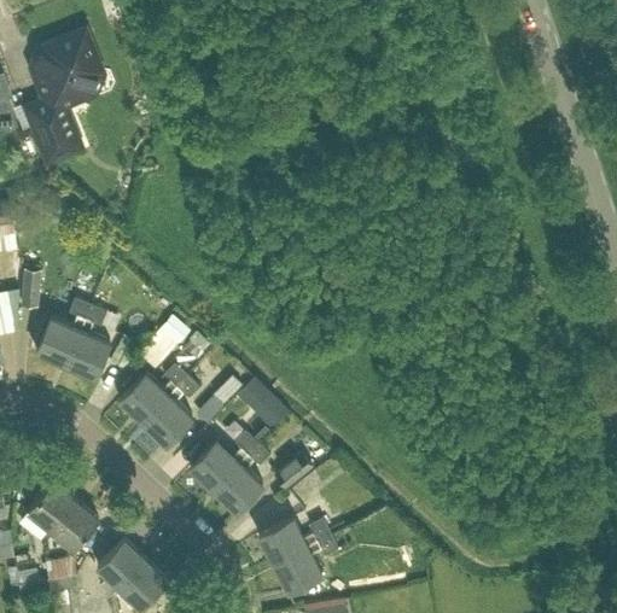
[(30,70),(42,101),(24,109),(30,124),(46,162),(79,149),(65,115),(62,116),(59,107),(89,95),(86,87),(91,77),(99,74),(82,31),(40,48),(44,57),(39,66),(30,70)]
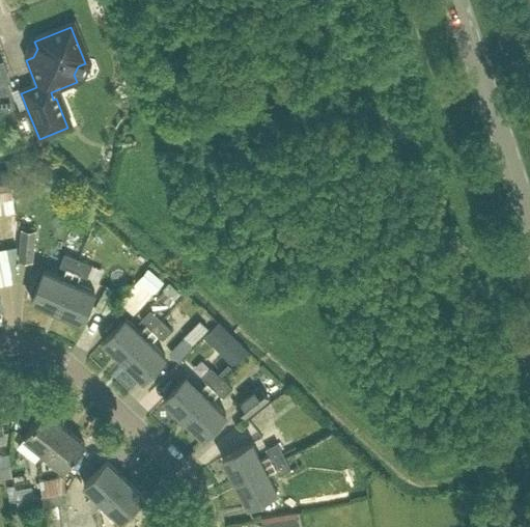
[(0,115),(12,110),(3,87),(0,88),(0,115)]
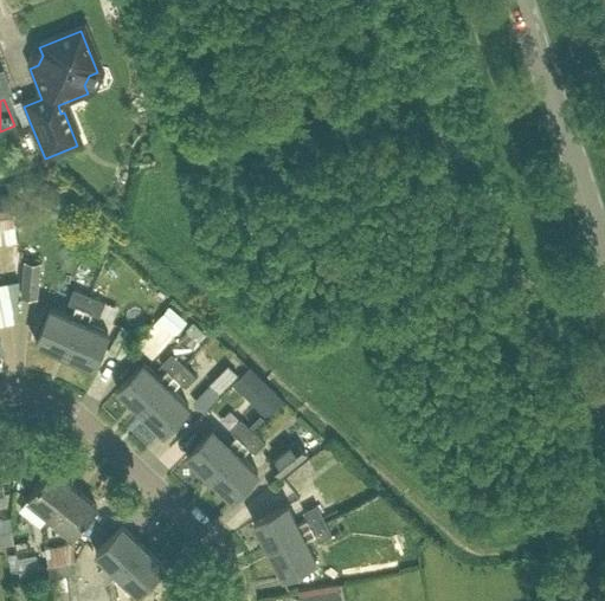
[(117,183),(137,186),(140,174),(120,170),(117,183)]
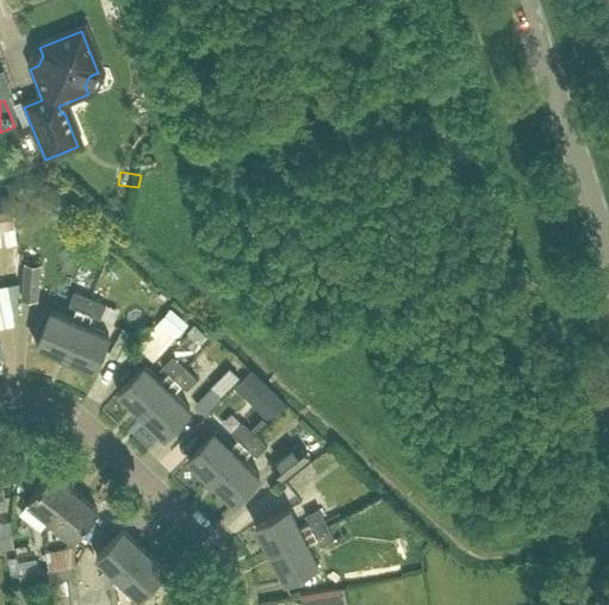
[(7,198),(0,199),(0,223),(11,222),(7,198)]
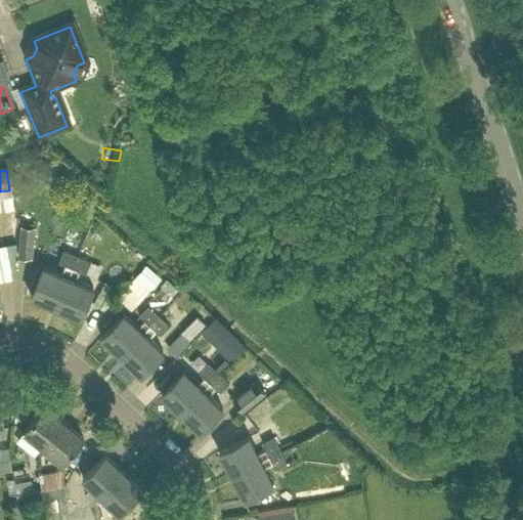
[(9,190),(0,191),(0,212),(11,211),(9,190)]
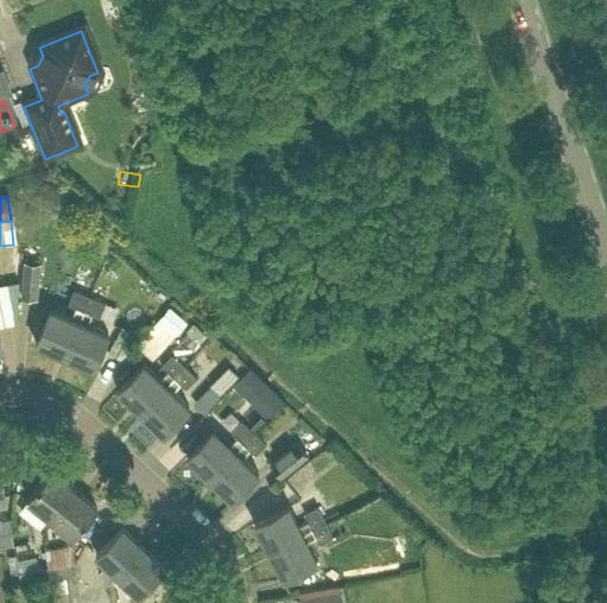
[(36,302),(39,268),(24,267),(20,300),(36,302)]
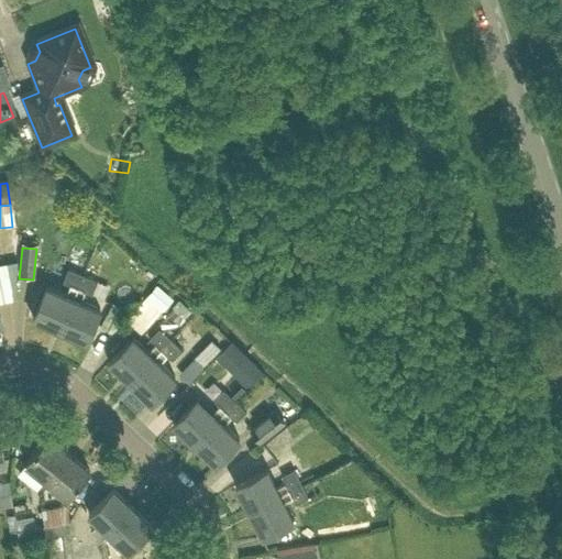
[(77,291),(83,278),(67,272),(62,284),(69,287),(64,297),(45,291),(32,322),(58,333),(77,291)]
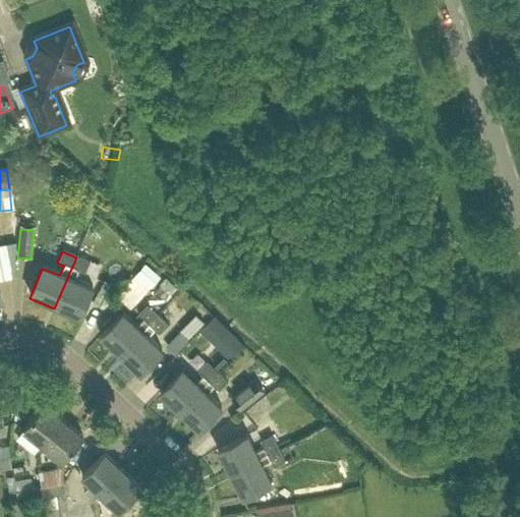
[(71,269),(54,308),(78,319),(92,288),(73,281),(77,272),(84,275),(90,263),(76,257),(71,269)]
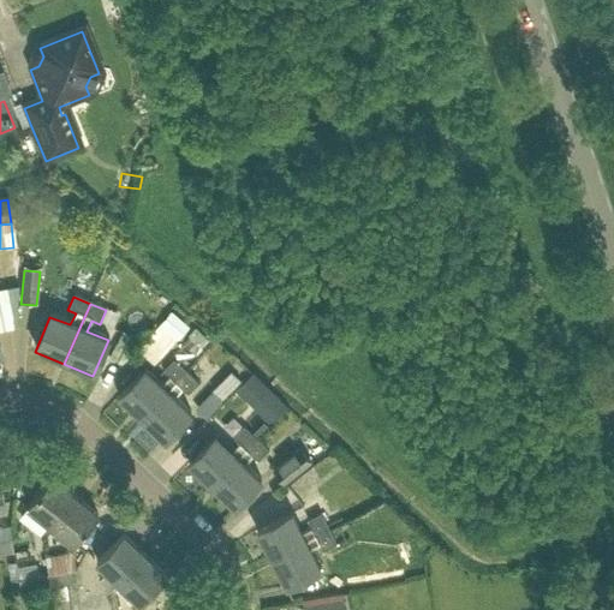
[(143,345),(160,359),(176,341),(159,327),(143,345)]
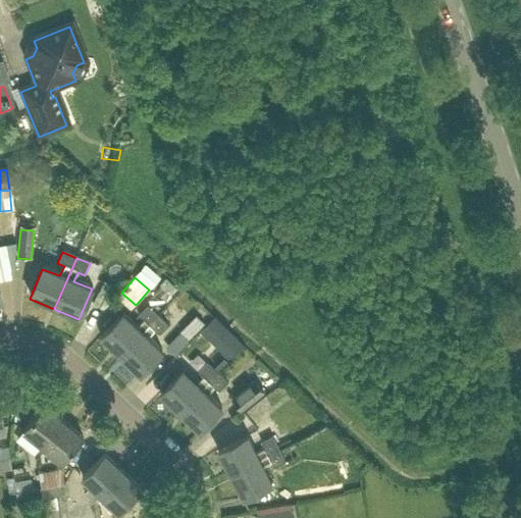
[(170,298),(175,293),(176,292),(164,280),(164,281),(158,288),(170,298)]
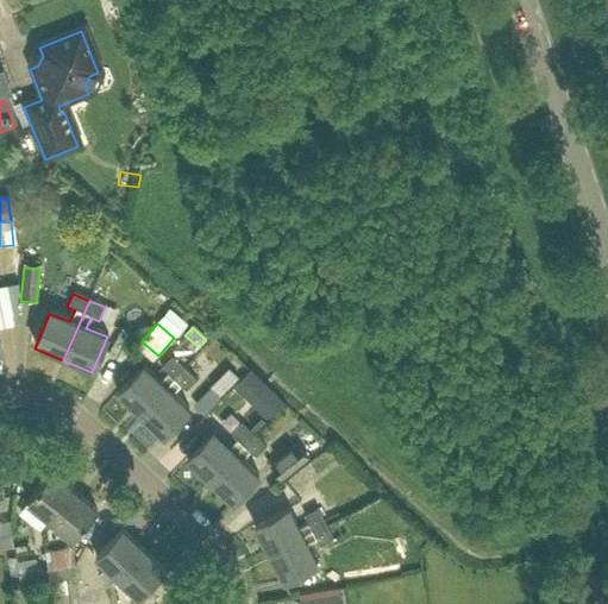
[(136,340),(123,333),(110,356),(123,363),(136,340)]
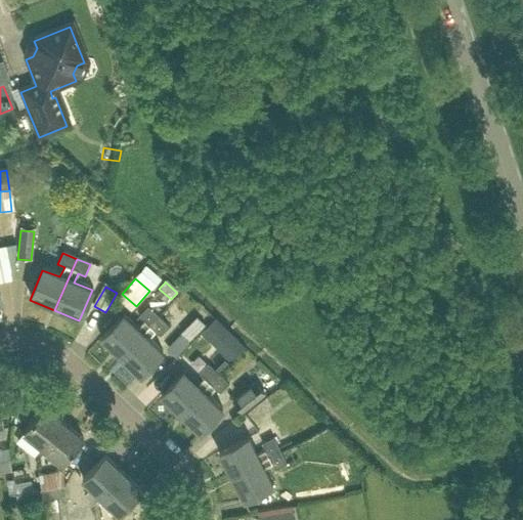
[(120,359),(142,335),(158,318),(147,308),(138,317),(144,323),(137,331),(123,316),(99,340),(120,359)]
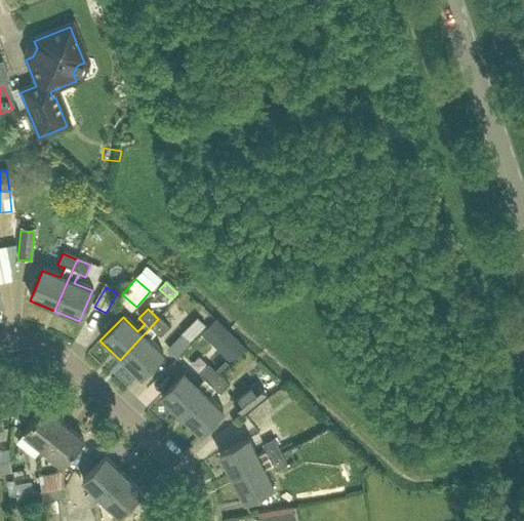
[(208,322),(199,314),(194,319),(178,335),(188,345),(208,322)]
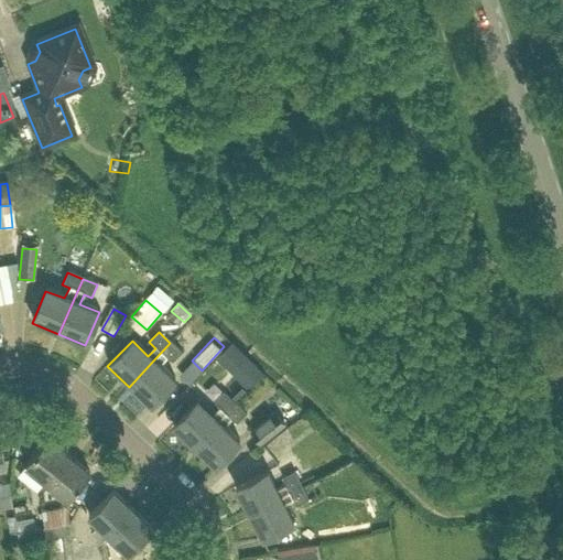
[(170,343),(153,361),(129,387),(150,407),(174,381),(159,366),(165,359),(171,365),(182,354),(170,343)]
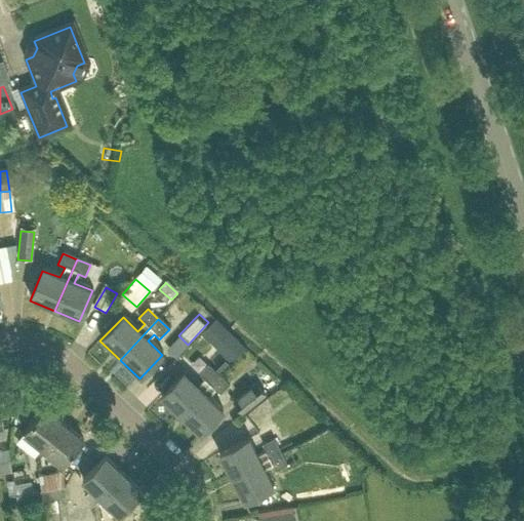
[(230,335),(216,350),(230,364),(244,350),(230,335)]
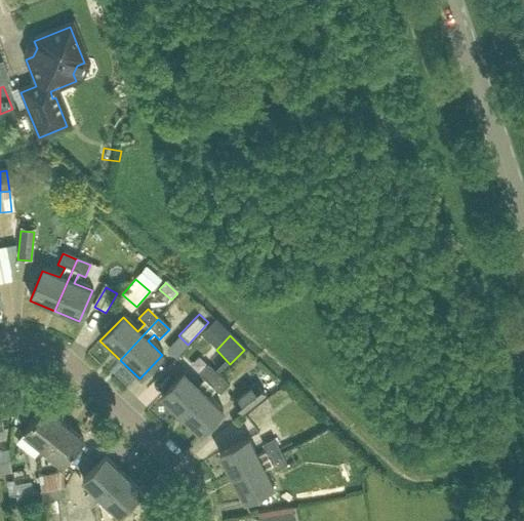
[(183,374),(160,398),(179,417),(202,393),(209,386),(218,376),(207,365),(198,375),(204,382),(197,388),(183,374)]
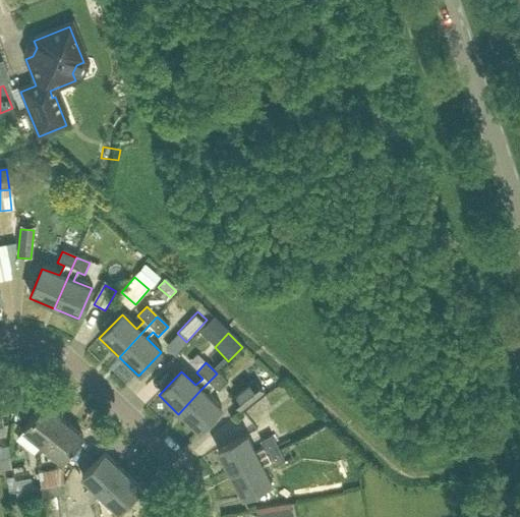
[(218,394),(228,385),(217,374),(208,383),(200,390),(178,414),(197,433),(220,409),(207,396),(213,389),(218,394)]
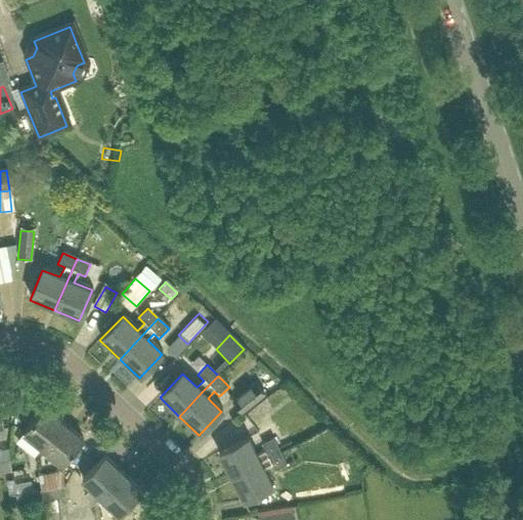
[(242,415),(264,396),(255,386),(233,404),(242,415)]
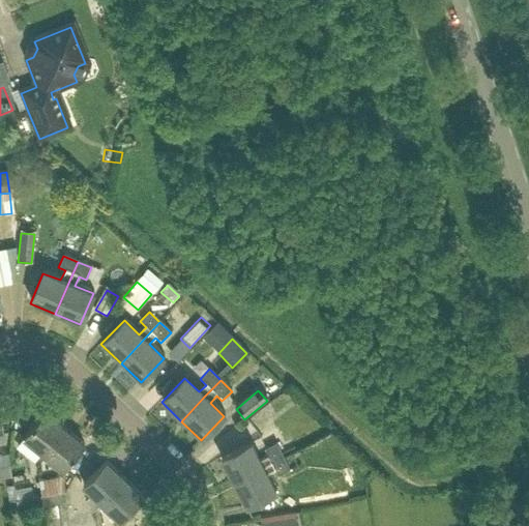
[(42,456),(63,430),(43,413),(23,439),(42,456)]
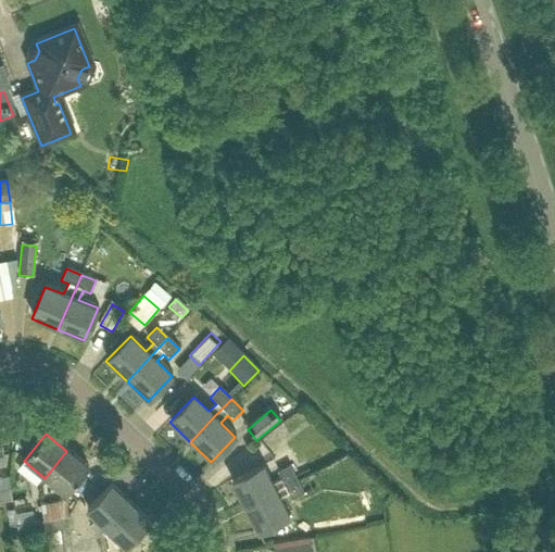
[(66,451),(45,478),(65,494),(87,467),(66,451)]
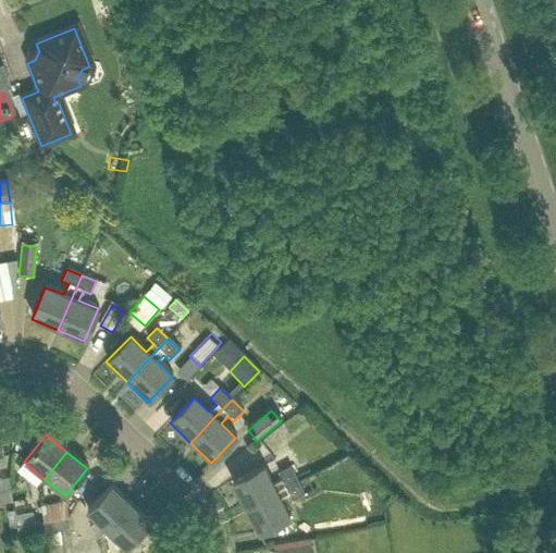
[(275,493),(297,481),(289,467),(278,474),(281,479),(271,484),(262,467),(232,483),(245,510),(275,493)]
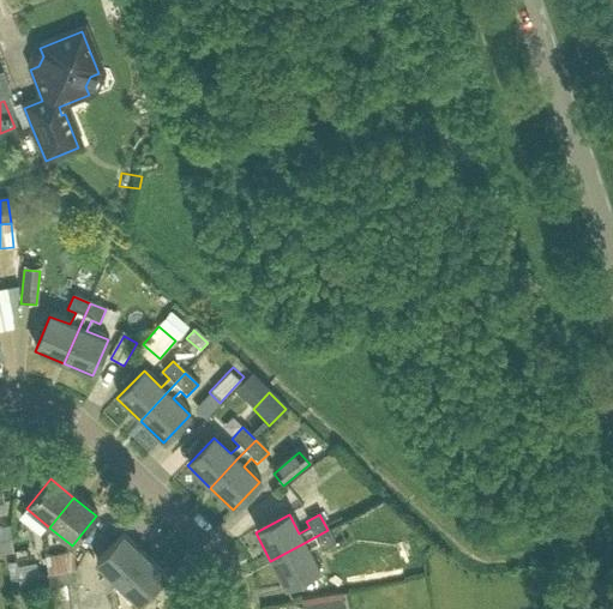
[(17,525),(0,526),(0,538),(18,538),(17,525)]
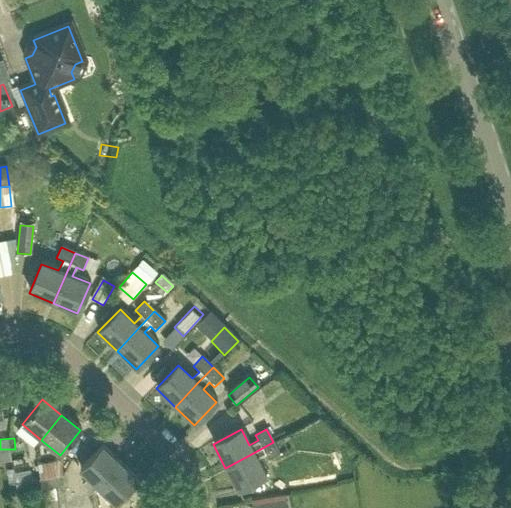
[(253,453),(225,468),(237,491),(266,476),(256,458),(265,453),(269,460),(280,454),(273,442),(253,453)]
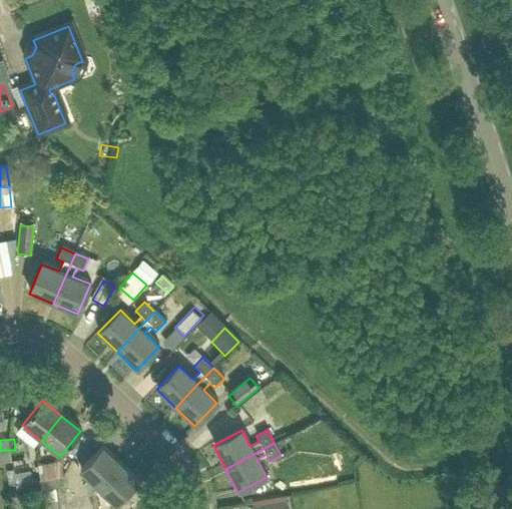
[(97,488),(119,465),(101,448),(79,471),(97,488)]
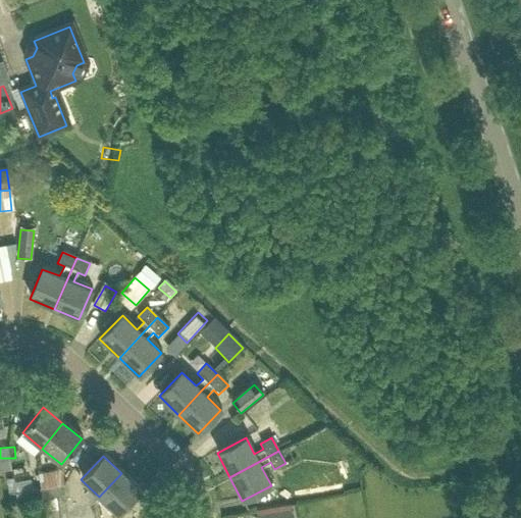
[(0,474),(10,473),(9,461),(0,462),(0,474)]
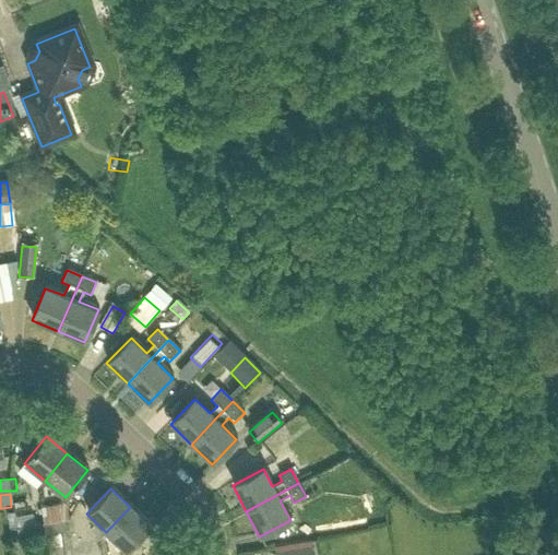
[(50,506),(52,522),(75,519),(73,503),(50,506)]
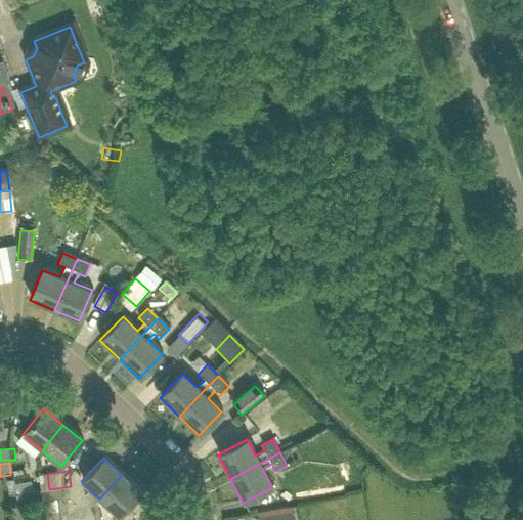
[(122,475),(99,499),(117,516),(140,492),(122,475)]
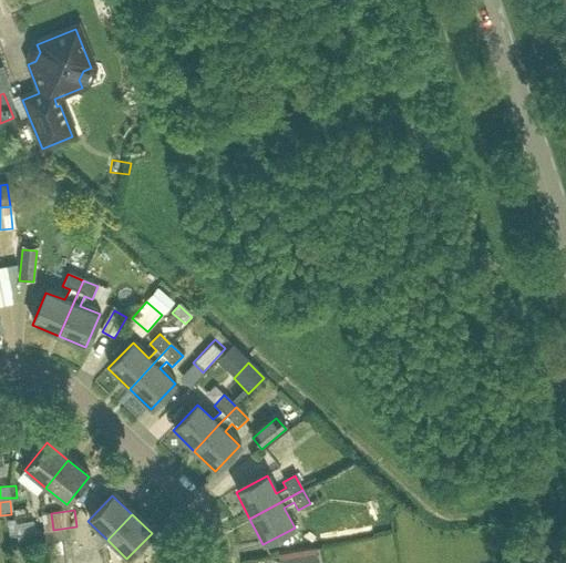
[(45,545),(72,541),(70,528),(43,533),(45,545)]
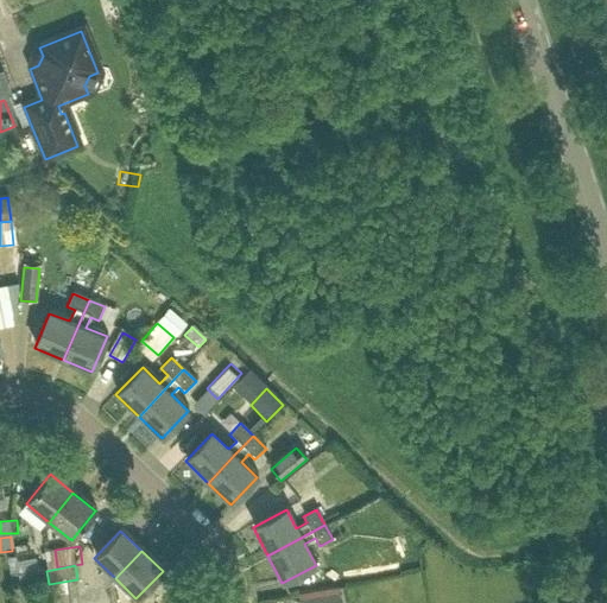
[(49,584),(46,571),(18,576),(20,590),(49,584)]
